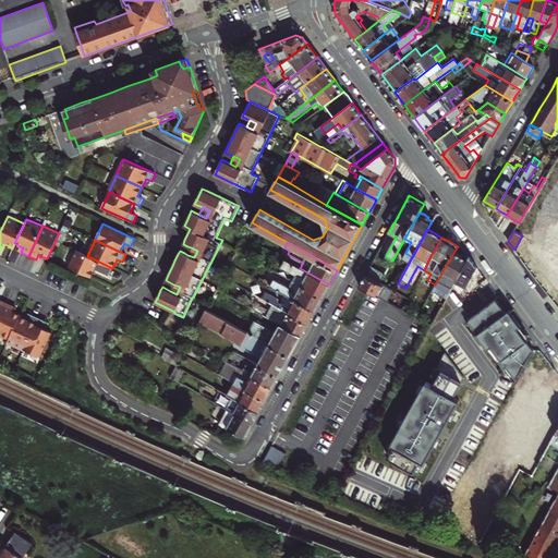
[(197,251),(191,247),(190,250),(189,252),(187,255),(194,257),(197,251)]
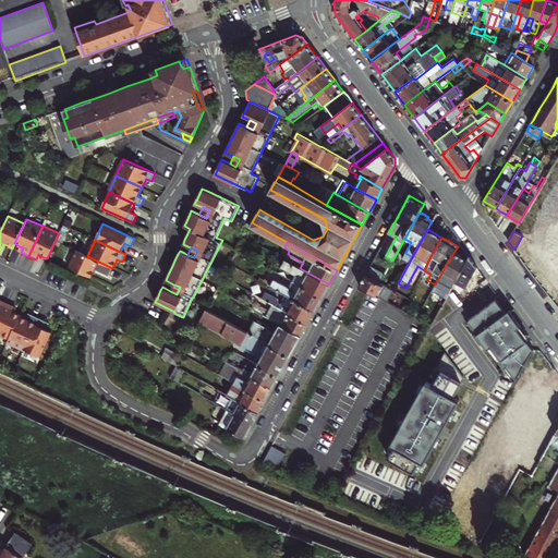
[(76,251),(69,267),(91,278),(93,274),(94,270),(96,270),(109,276),(112,268),(87,256),(76,251)]
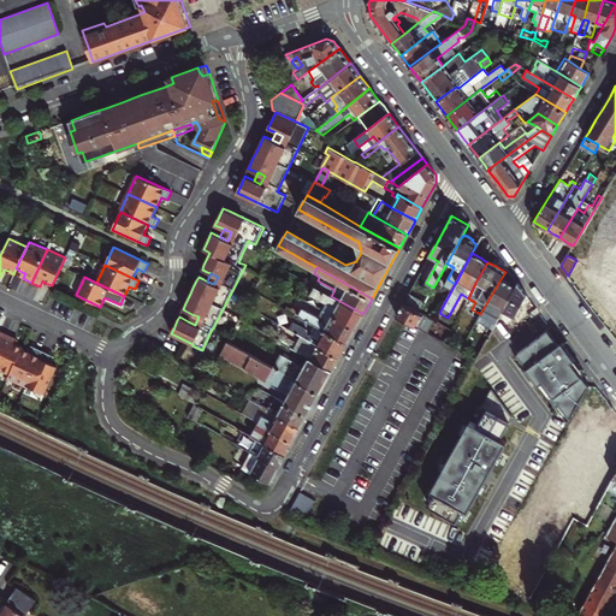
[(508,283),(501,279),(480,314),(475,324),(481,327),(489,315),(490,315),(491,313),(498,317),(502,312),(514,286),(508,283)]
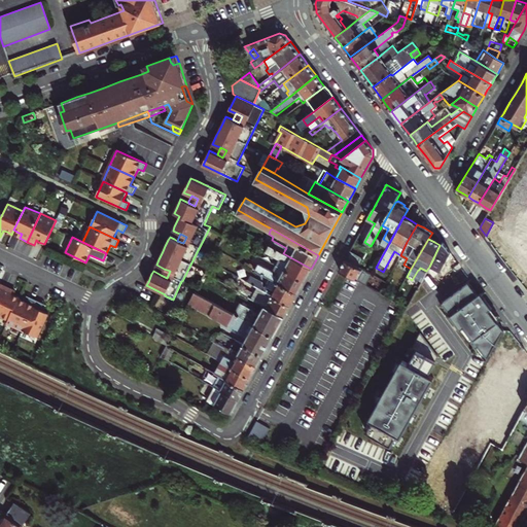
[(446,247),(442,242),(440,245),(429,267),(433,269),(438,272),(450,252),(446,247)]
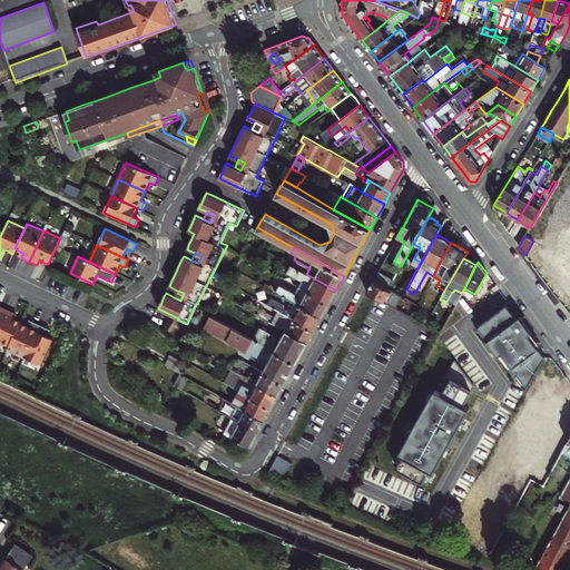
[(298,287),(328,304),(333,297),(336,291),(306,274),(291,266),(287,273),(303,281),(298,287)]
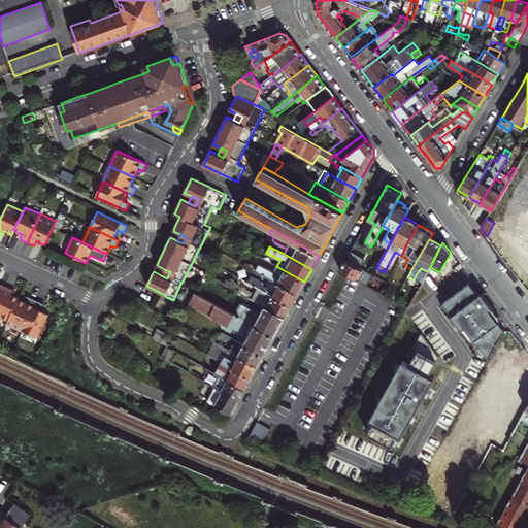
[(360,267),(364,259),(351,252),(345,260),(360,267)]
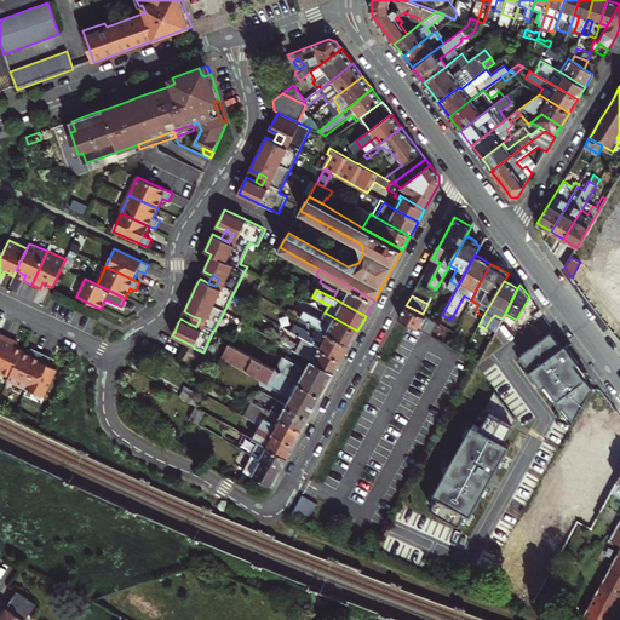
[(412,326),(430,336),(437,323),(423,314),(406,305),(403,311),(400,319),(412,326)]
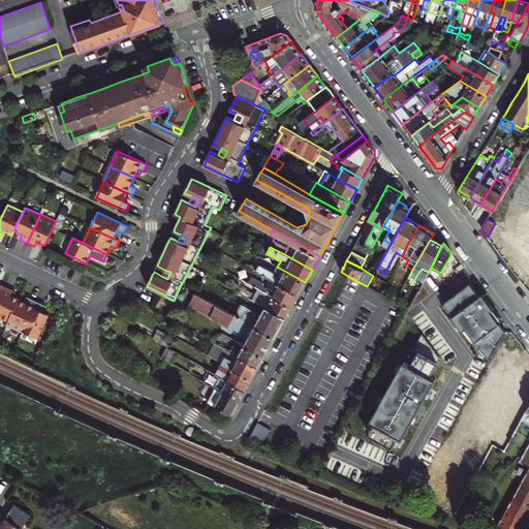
[(253,271),(270,279),(271,280),(299,294),(302,288),(305,282),(277,267),(274,273),(259,266),(257,270),(255,268),(253,271)]
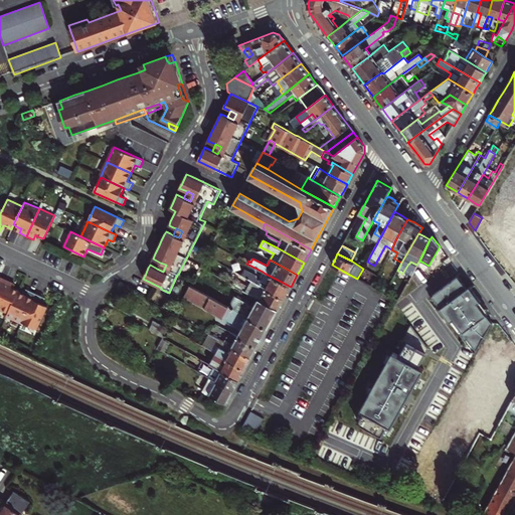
[(160,263),(157,269),(163,272),(166,265),(160,263)]
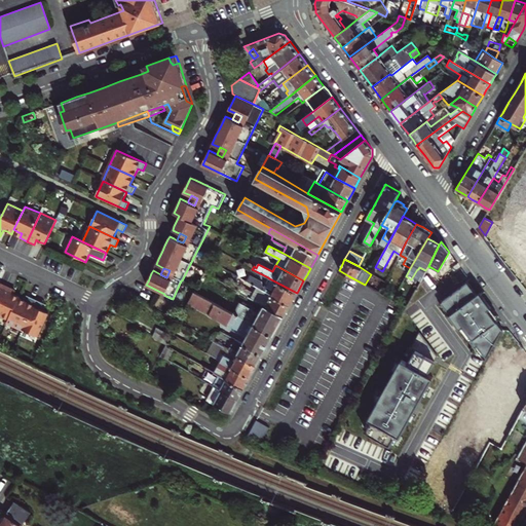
[(294,299),(297,293),(269,278),(266,285),(249,274),(246,280),(263,291),(290,305),(294,299)]
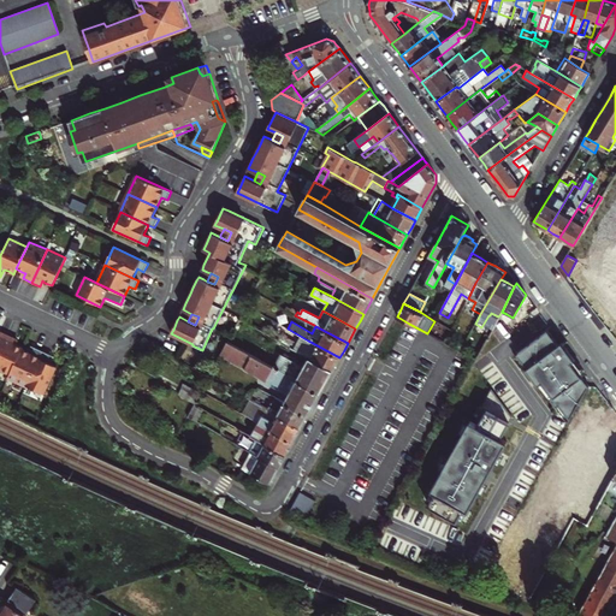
[(569,350),(552,329),(542,337),(519,354),(568,421),(591,380),(569,350)]
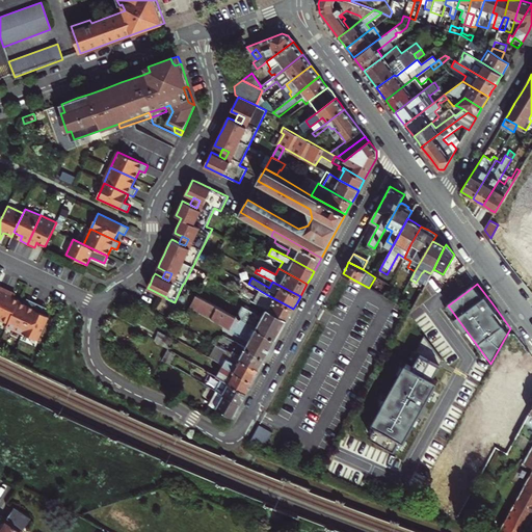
[(293,309),(266,294),(263,299),(242,288),(239,294),(266,309),(287,320),(290,314),(293,309)]
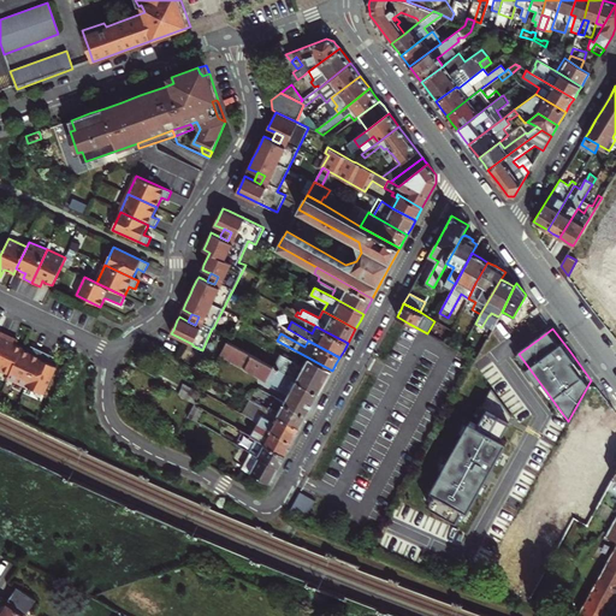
[(15,338),(7,335),(0,349),(0,369),(10,375),(22,349),(23,348),(16,344),(12,343),(15,338)]
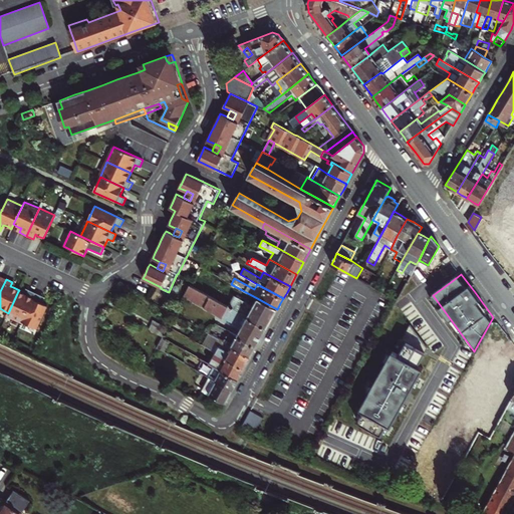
[(188,286),(182,298),(189,302),(203,309),(205,306),(209,298),(188,286)]
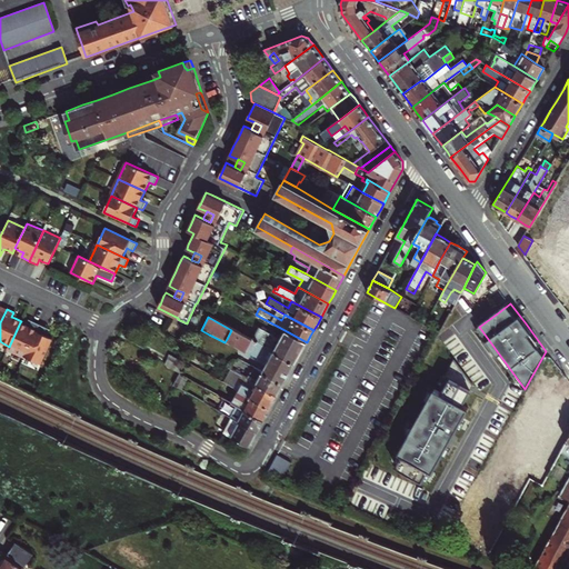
[(23,357),(39,325),(32,320),(29,327),(26,325),(20,322),(9,347),(8,349),(23,357)]
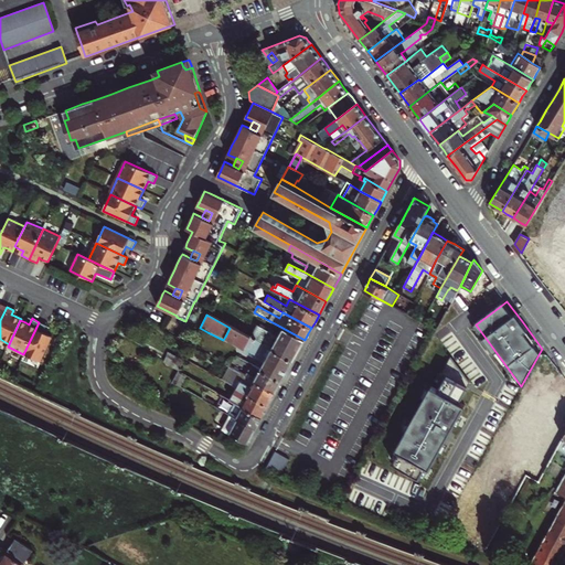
[(46,326),(39,322),(23,354),(40,362),(53,336),(49,333),(44,331),(46,326)]
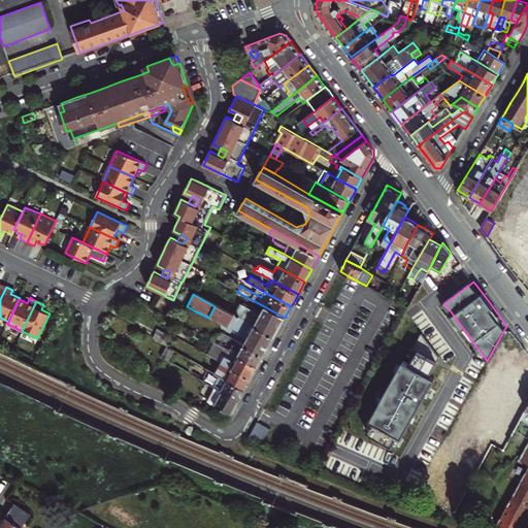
[(279,327),(285,318),(264,306),(260,314),(240,302),(233,316),(274,337),(279,327)]
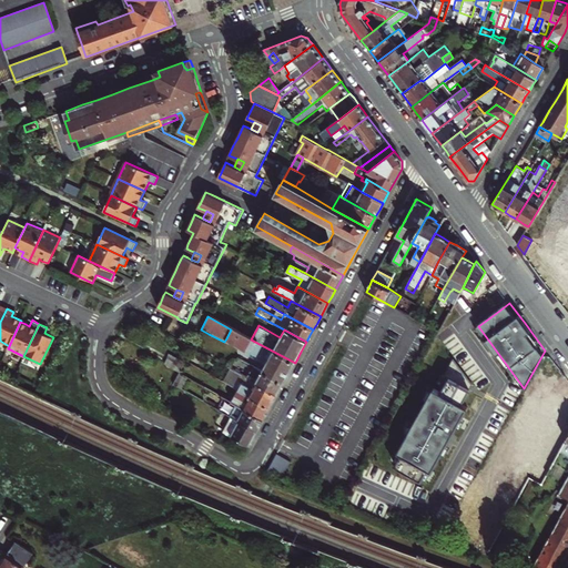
[(226,338),(243,348),(265,361),(264,363),(261,369),(284,383),(290,373),(295,363),(251,340),(231,330),(226,338)]
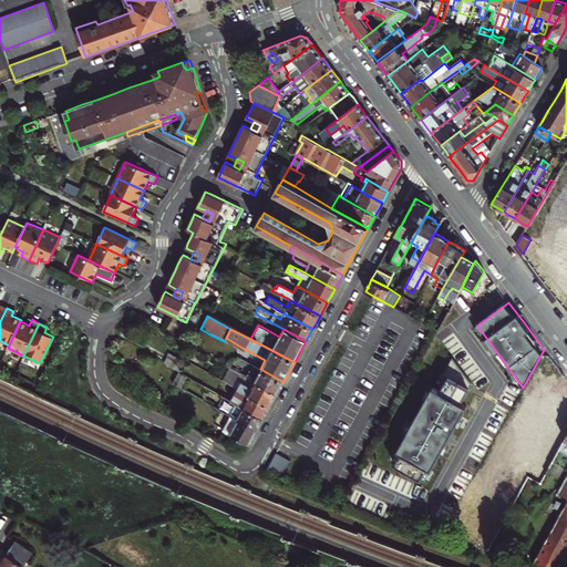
[(265,360),(243,348),(241,350),(264,362),(265,360)]
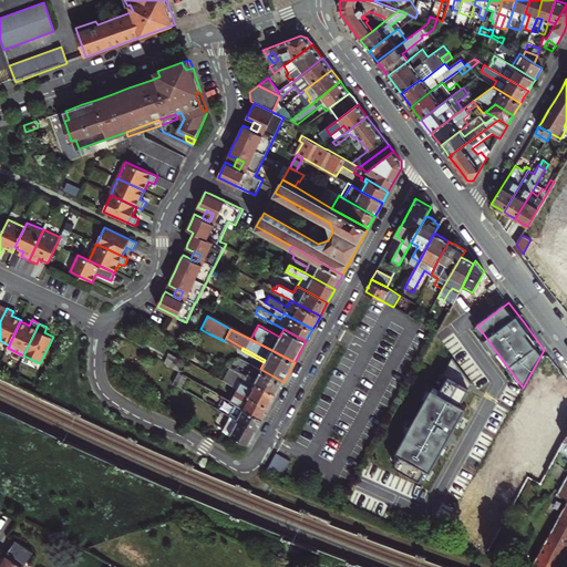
[(168,352),(163,362),(178,371),(184,361),(168,352)]
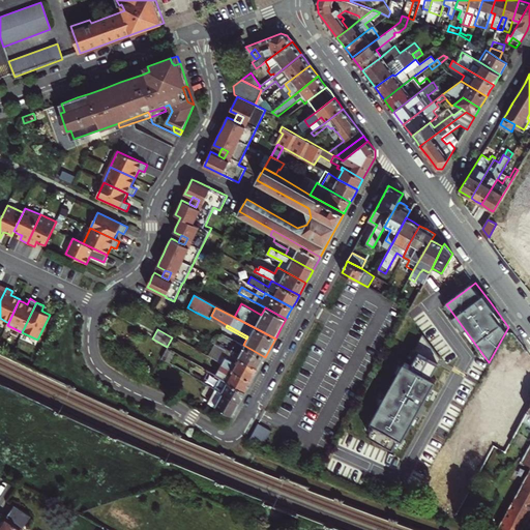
[(413,369),(406,364),(373,424),(404,441),(427,402),(438,381),(432,378),(442,358),(424,334),(417,349),(422,352),(413,369)]
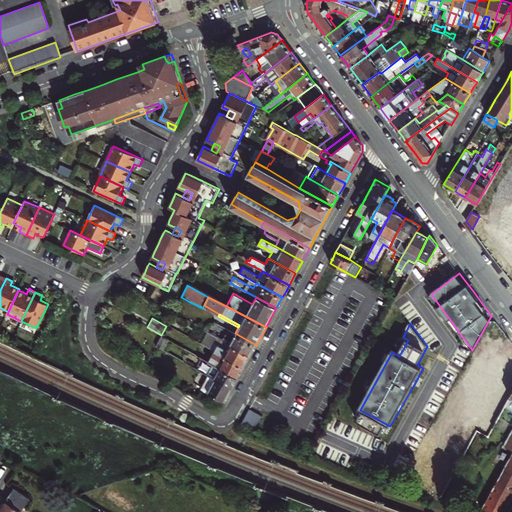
[(228,329),(222,339),(250,355),(253,350),(256,345),(235,333),(228,329)]
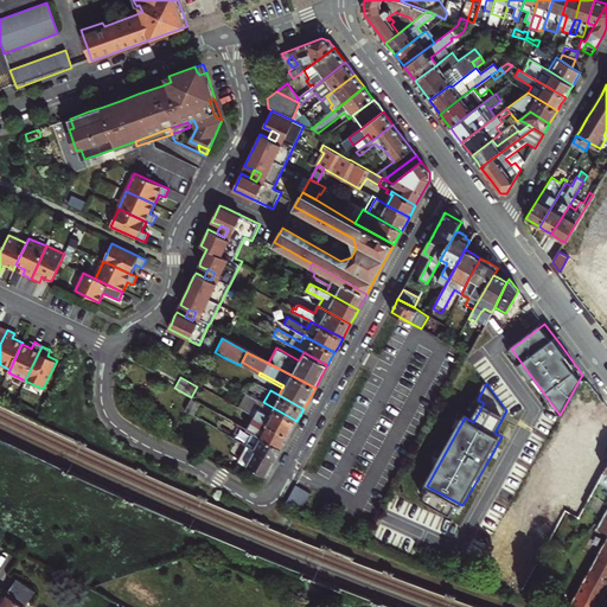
[(262,402),(247,393),(238,408),(249,414),(254,407),(259,409),(262,402)]
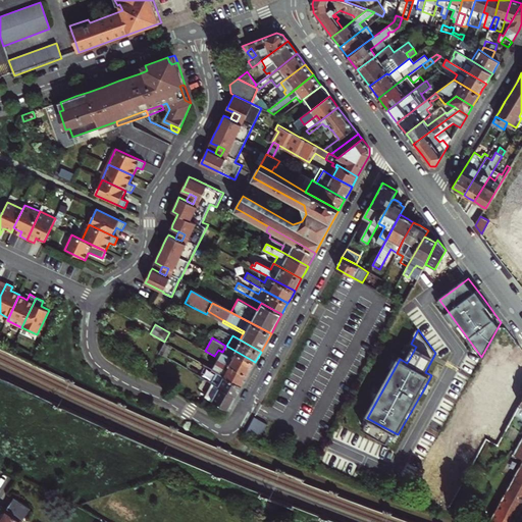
[(172,346),(164,342),(159,351),(167,356),(172,346)]
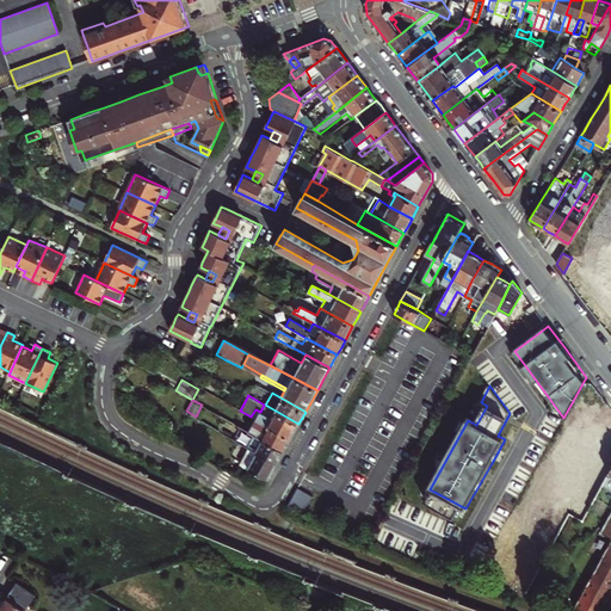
[(265,405),(264,405),(260,412),(255,409),(251,417),(257,419),(290,439),(295,431),(298,424),(265,405)]
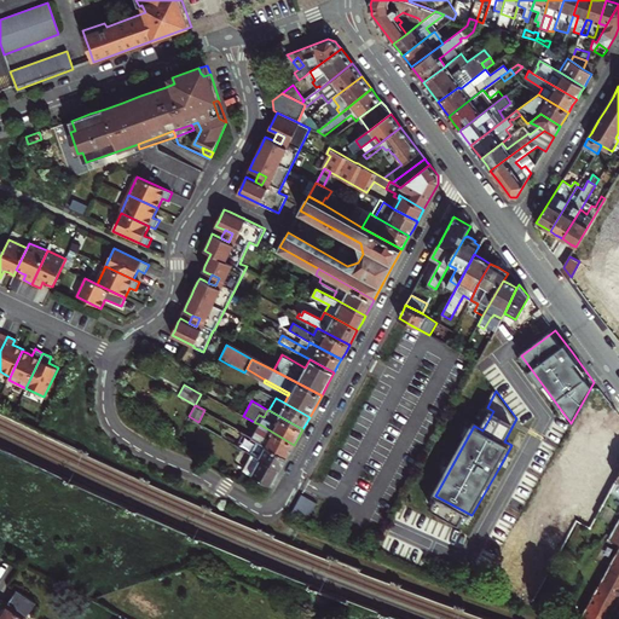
[(290,451),(294,445),(260,424),(256,431),(250,427),(247,434),(287,457),(290,451)]
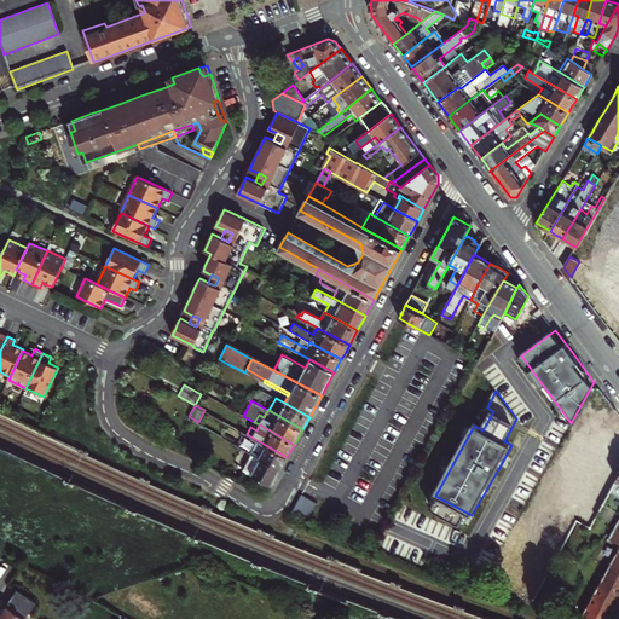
[(233,438),(231,441),(252,453),(281,469),(284,463),(287,457),(247,434),(243,433),(239,440),(233,438)]
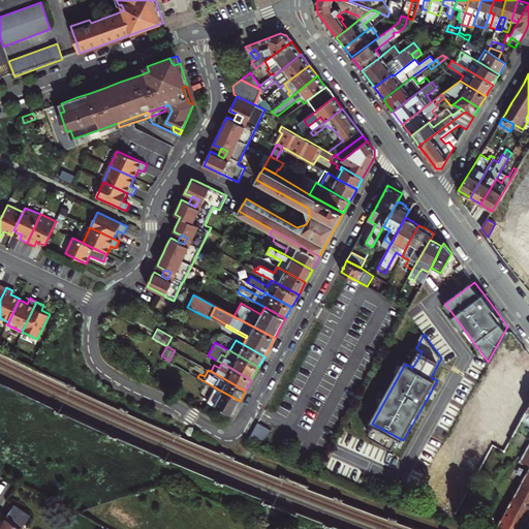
[(211,401),(209,404),(232,414),(237,407),(240,401),(215,387),(209,400),(211,401)]
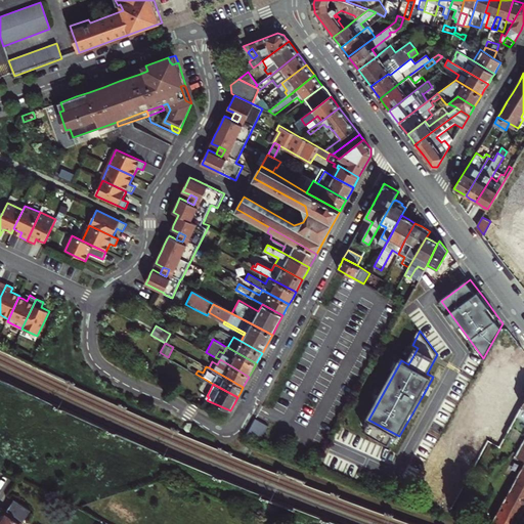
[(268,427),(255,419),(247,434),(260,440),(268,427)]
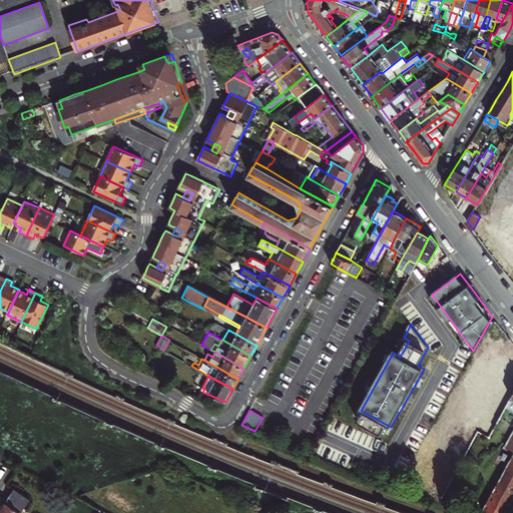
[(331,413),(312,451),(355,471),(373,433),(331,413)]
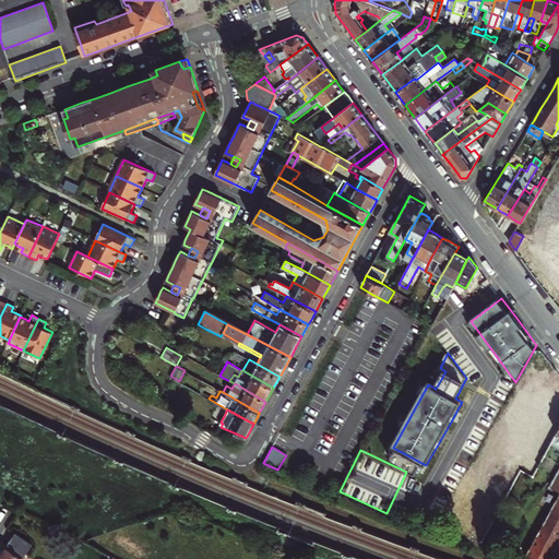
[(550,558),(558,544),(558,497),(527,556),(532,558),(550,558)]
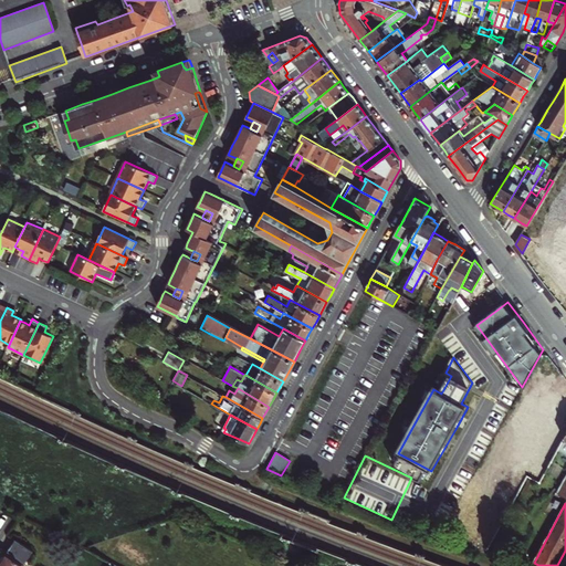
[(0,562),(0,565),(22,565),(32,553),(14,541),(4,556),(0,562)]
